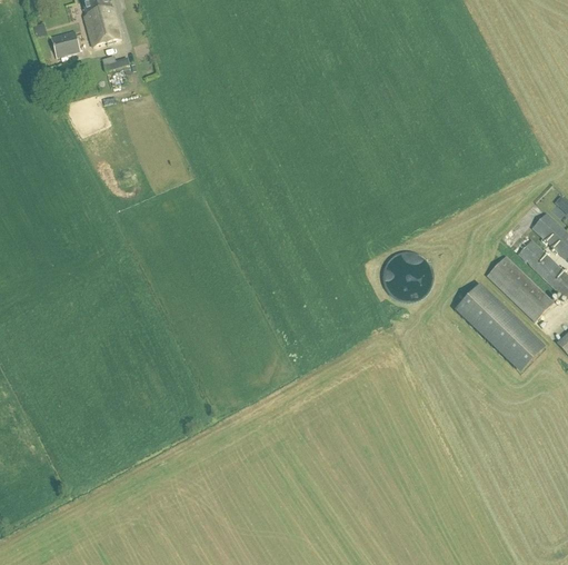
[(109,8),(107,0),(82,0),(86,15),(83,16),(91,46),(120,38),(111,8),(109,8)]
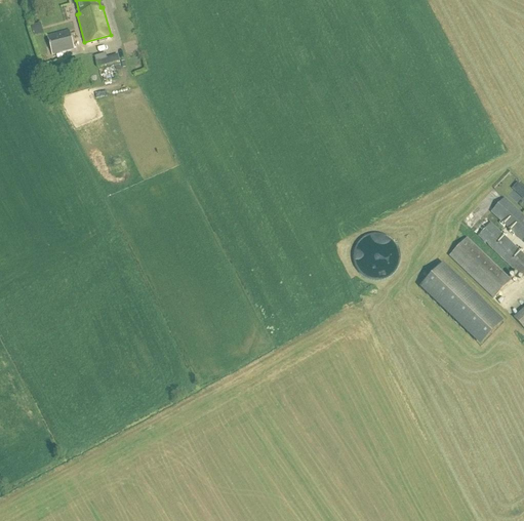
[(12,24),(13,35),(23,34),(21,23),(12,24)]
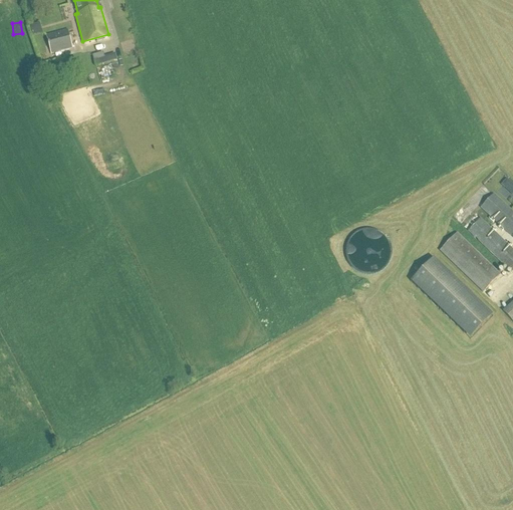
[(50,50),(71,44),(66,27),(45,32),(50,50)]
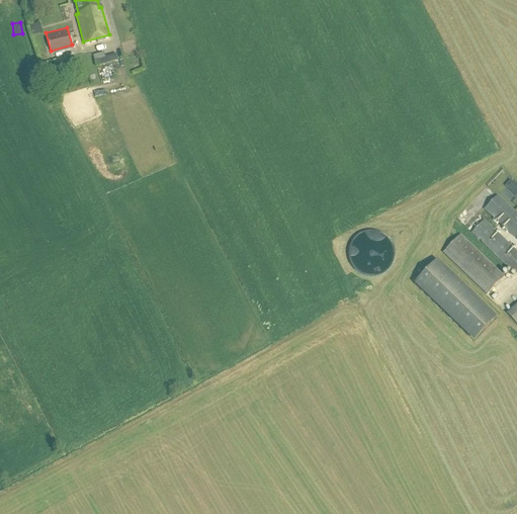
[(516,212),(495,193),(482,206),(516,238),(516,212)]
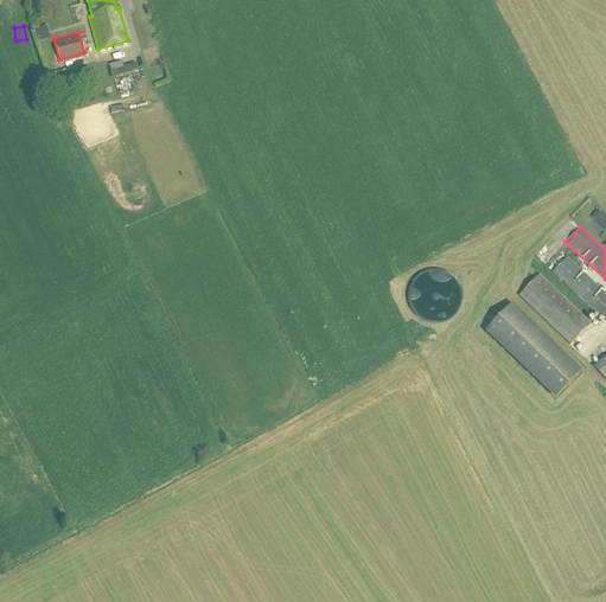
[(604,319),(605,315),(605,292),(562,249),(547,266),(604,319)]
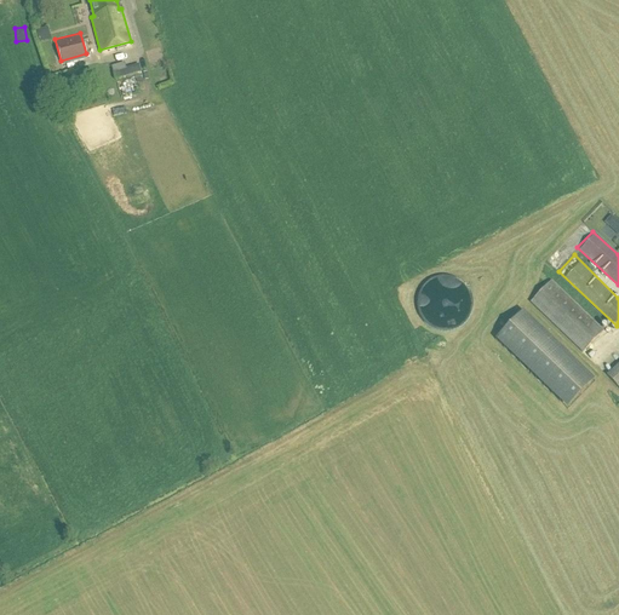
[(582,350),(603,328),(551,277),(529,300),(582,350)]
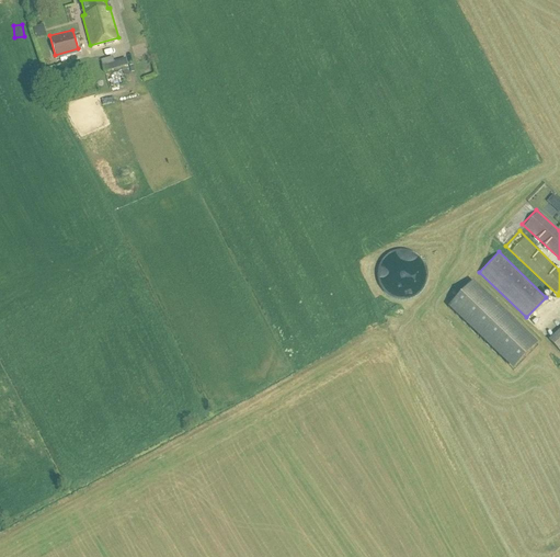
[(446,305),(512,367),(536,342),(471,280),(446,305)]
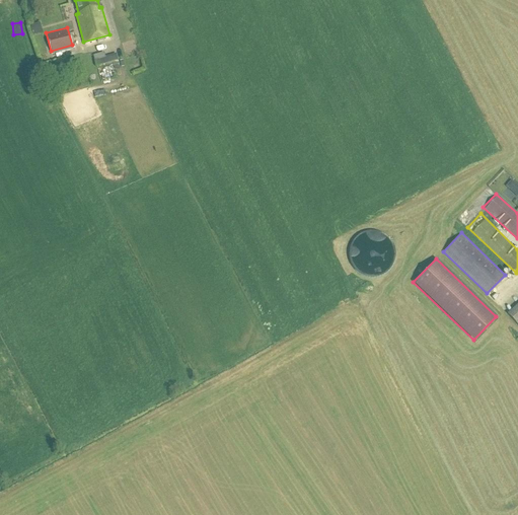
[(517,311),(517,310),(517,301),(513,295),(508,299),(517,311)]
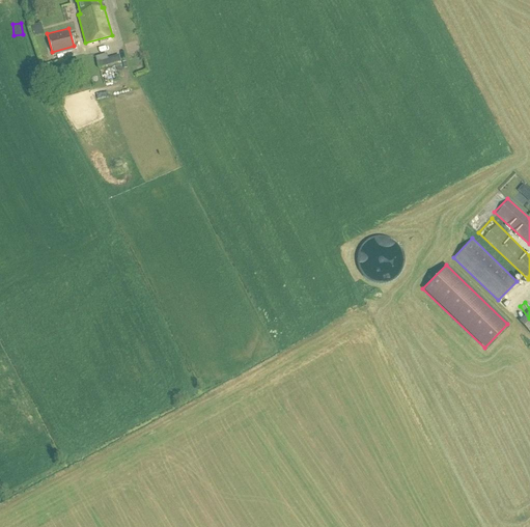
[(522,314),(506,329),(512,336),(528,322),(522,314)]
